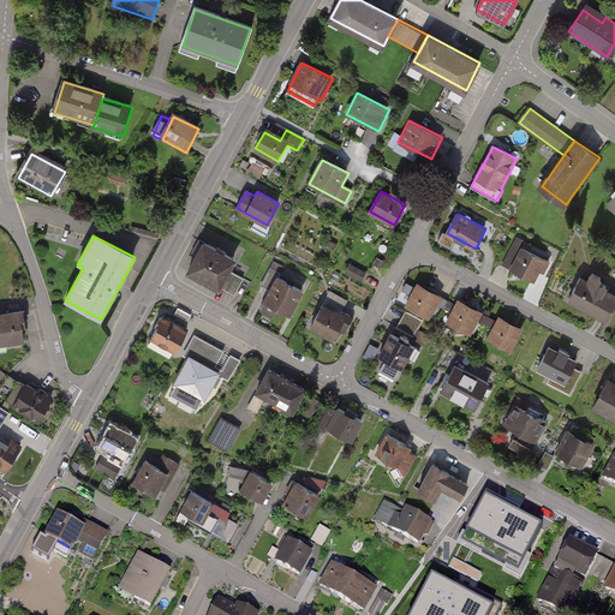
[(228,272),(234,260),(202,243),(195,257),(198,258),(191,270),(236,294),(244,279),(228,272)]
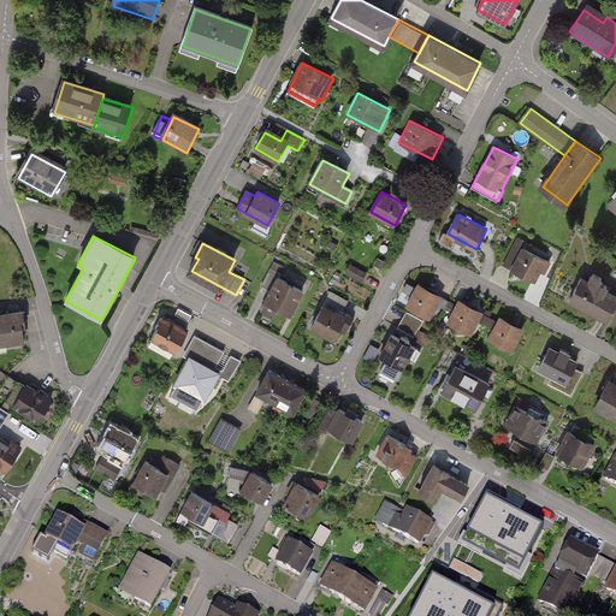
[(546,273),(551,262),(523,248),(513,270),(537,282),(542,271),(546,273)]
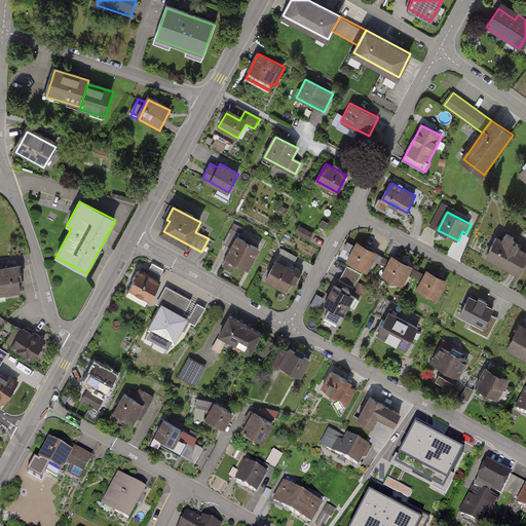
[(236,263),(249,269),(260,250),(237,237),(242,228),(234,223),(223,243),(232,249),(224,264),(233,269),(236,263)]
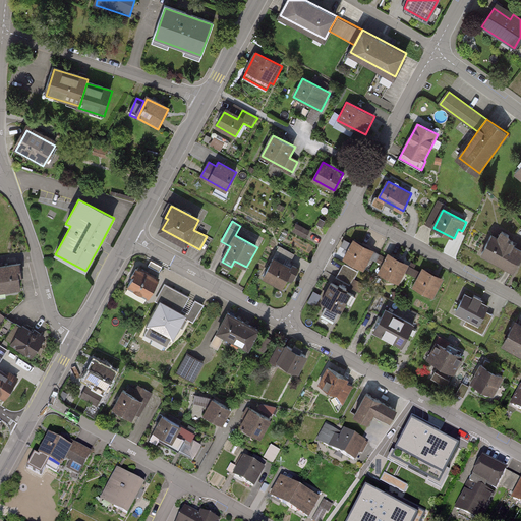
[(480,255),(513,272),(520,255),(520,251),(511,246),(513,241),(498,234),(496,239),(490,236),(480,255)]
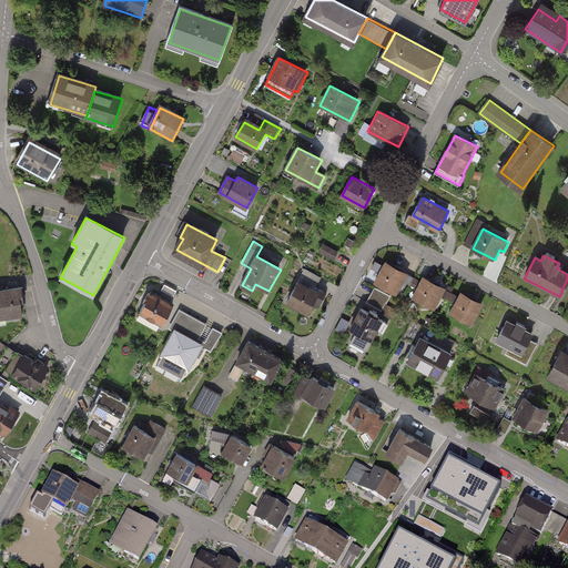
[(397,294),(408,274),(386,262),(376,282),(397,294)]
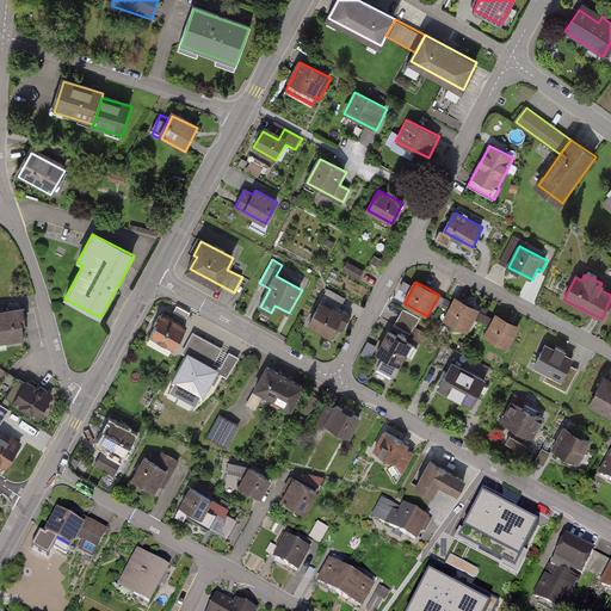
[(469,332),(480,310),(456,298),(445,319),(469,332)]
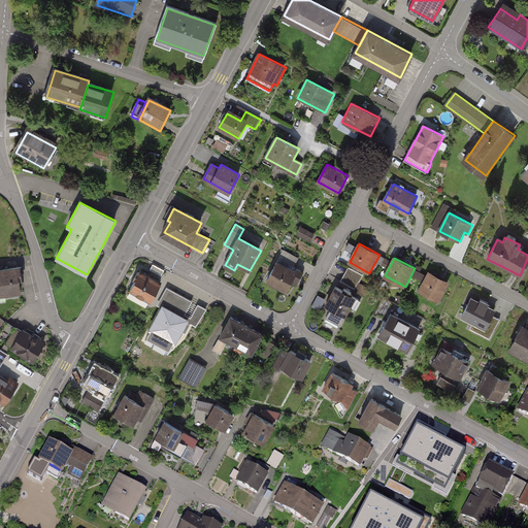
[(267,281),(287,292),(291,284),(296,286),(303,272),(298,269),(297,271),(277,261),(267,281)]
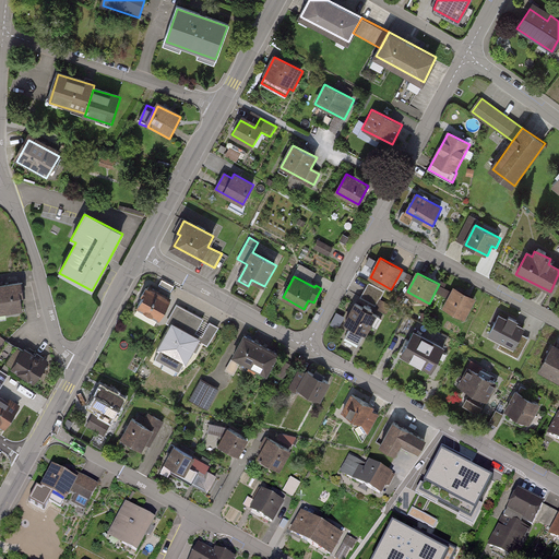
[(0,312),(24,310),(20,284),(0,286),(0,312)]
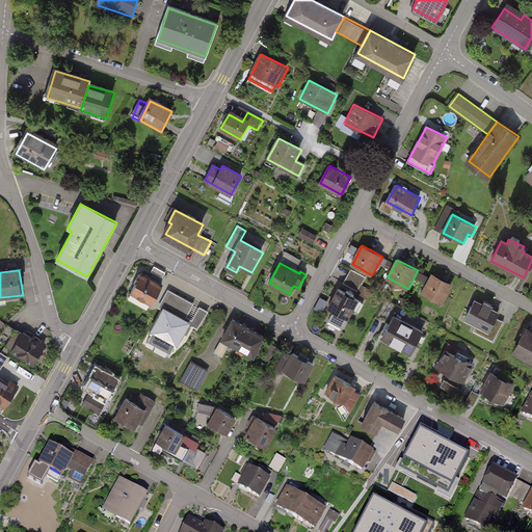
[(152,304),(163,286),(141,273),(131,293),(152,304)]
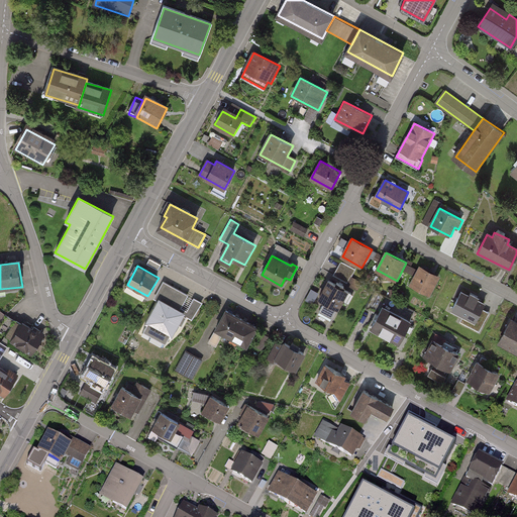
[(430,296),(440,278),(420,267),(411,285),(430,296)]
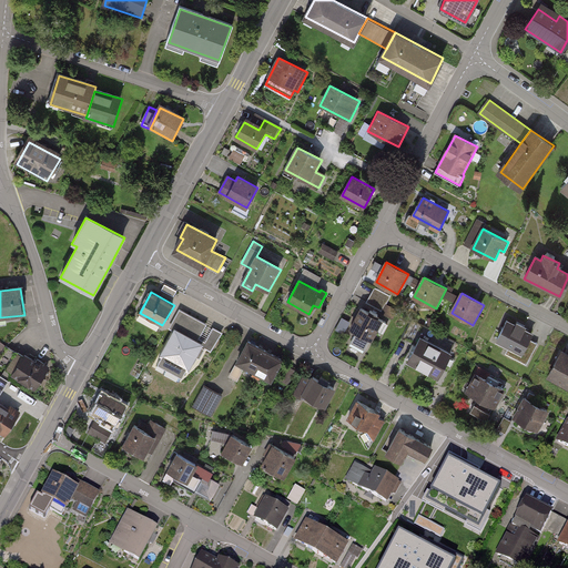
[(350,346),(363,354),(382,320),(362,308),(351,328),(357,332),(350,346)]
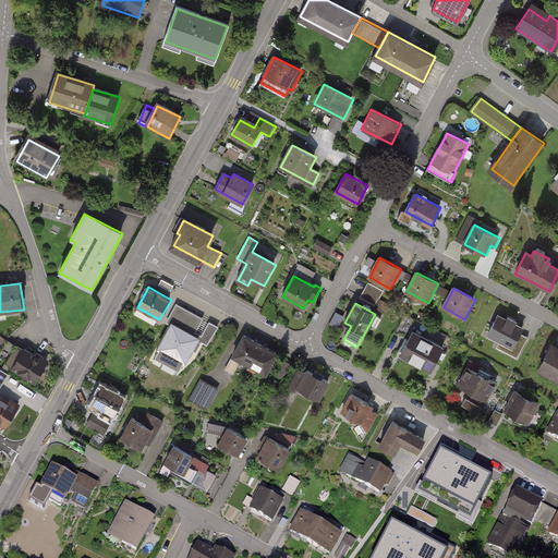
[(169,319),(172,322),(195,334),(203,318),(177,305),(169,319)]
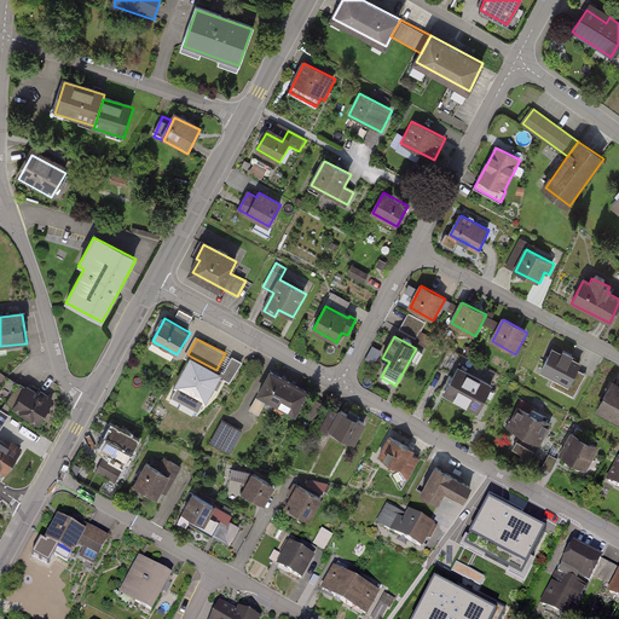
[(577,369),(580,363),(555,350),(543,371),(556,379),(553,386),(574,398),(586,374),(577,369)]
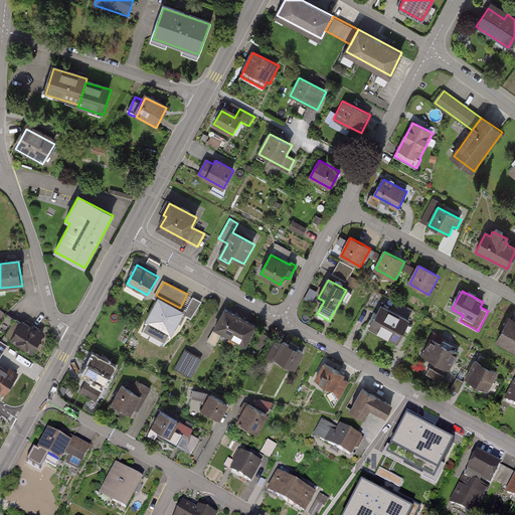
[(171,335),(177,323),(184,310),(180,308),(159,297),(146,321),(147,322),(143,330),(164,342),(168,334),(171,335)]
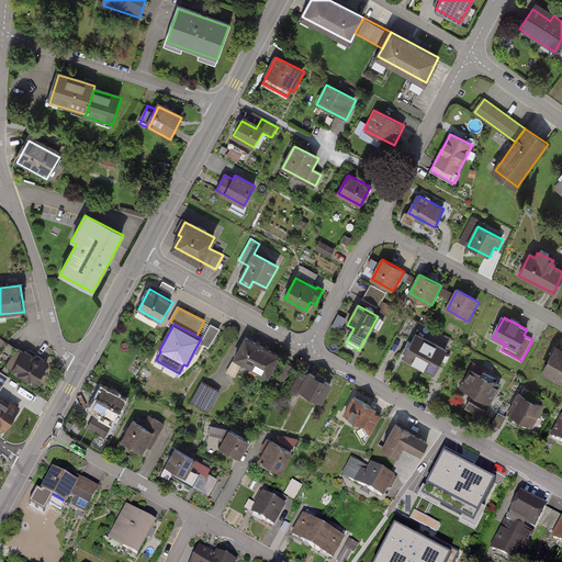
[(203,339),(201,338),(193,352),(198,355),(203,345),(209,348),(220,328),(212,325),(203,339)]
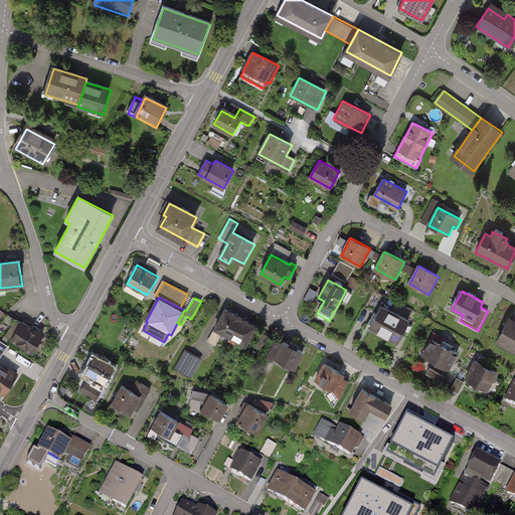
[(398,343),(410,320),(382,305),(370,328),(398,343)]
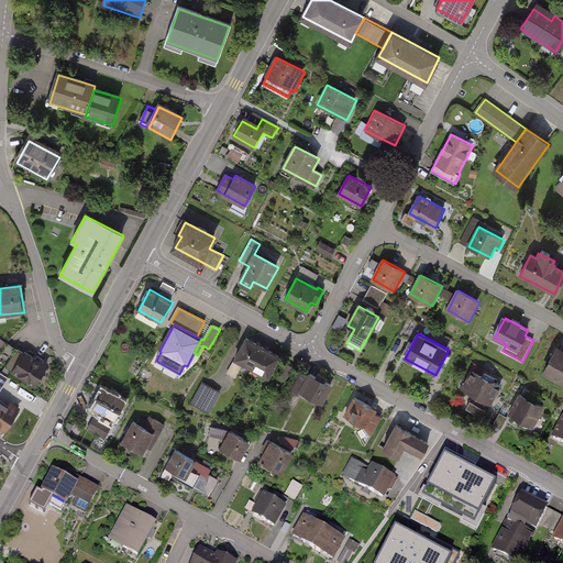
[(242,364),(252,368),(263,348),(246,338),(228,373),(235,377),(242,364)]
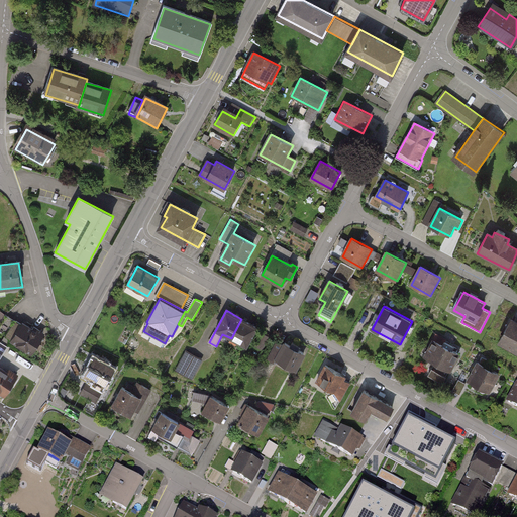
[(257,327),(241,319),(231,338),(246,347),(257,327)]
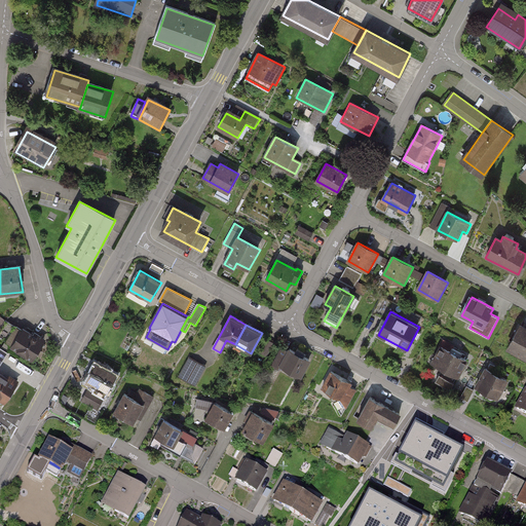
[(525,358),(525,328),(520,325),(508,347),(525,358)]
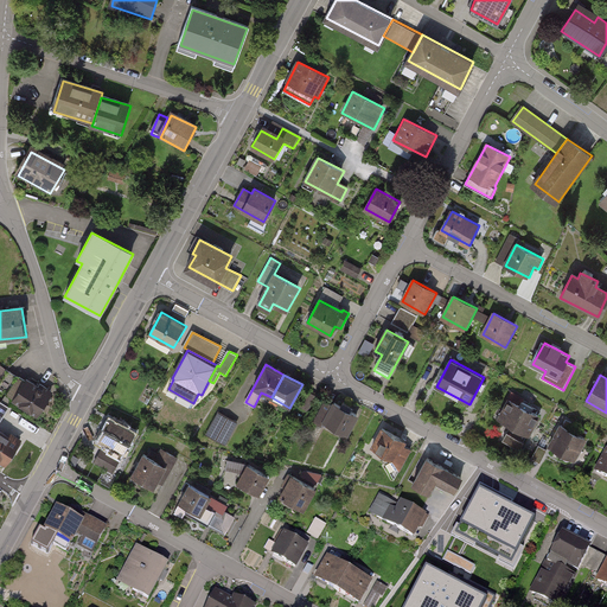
[(14,403),(37,416),(50,393),(27,381),(14,403)]
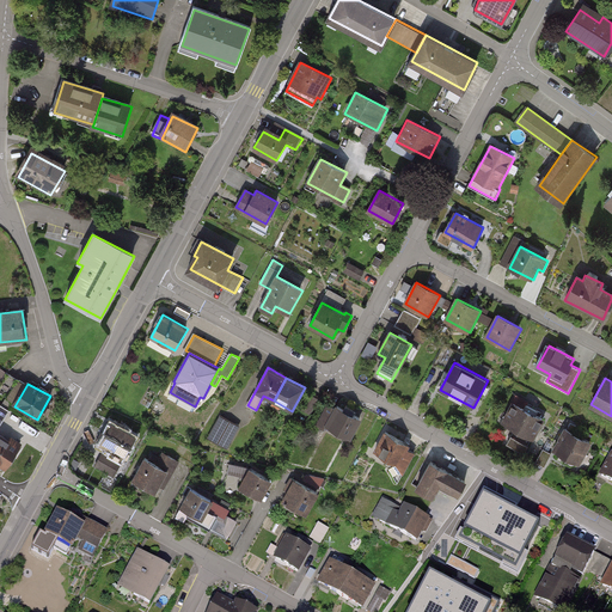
[(0,402),(0,424),(1,426),(11,409),(0,402)]
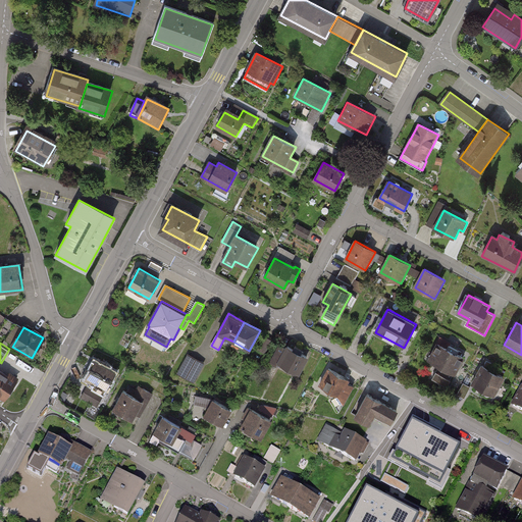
[(456,375),(465,358),(439,344),(429,361),(456,375)]
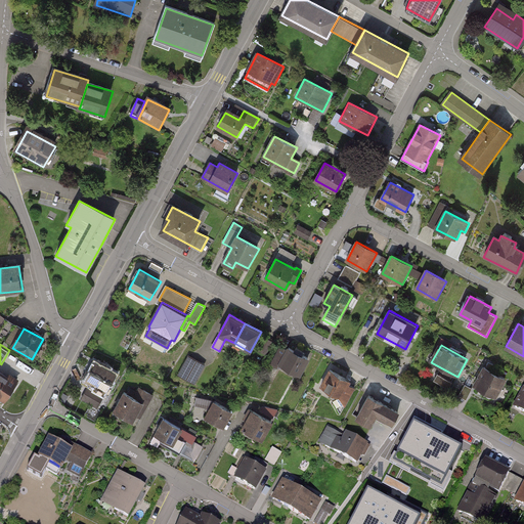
[(278,363),(301,376),(309,359),(288,347),(278,363)]
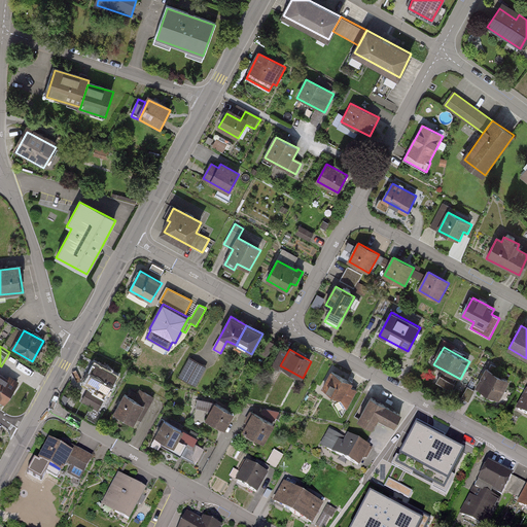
[(190,358),(180,377),(197,386),(207,367),(190,358)]
